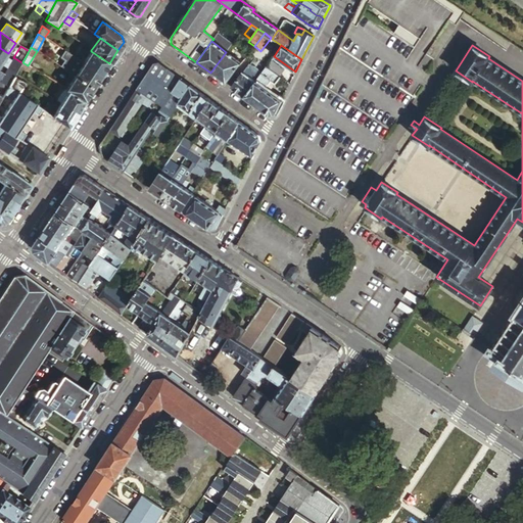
[(13,57),(11,61),(5,57),(8,53),(0,48),(0,64),(7,69),(14,75),(19,66),(21,62),(13,57)]
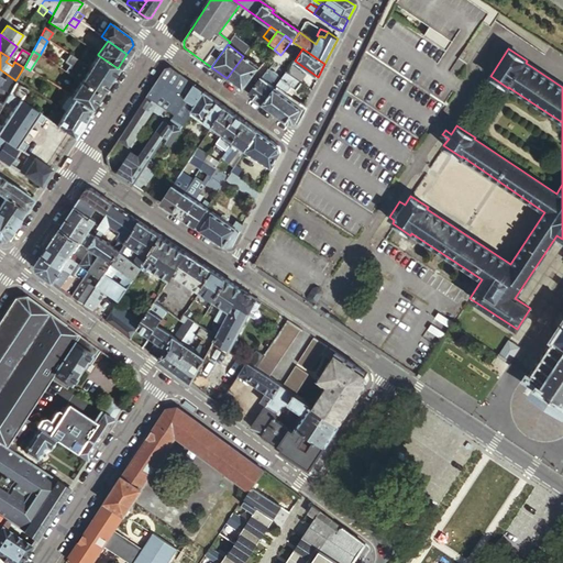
[(89,68),(109,81),(118,68),(98,55),(89,68)]
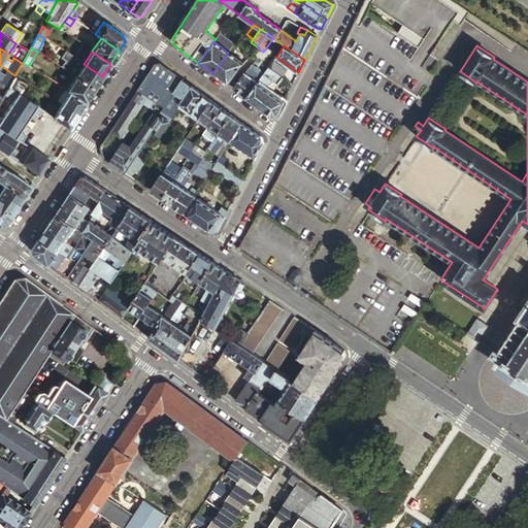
[(212,73),(227,84),(242,63),(228,53),(212,73)]
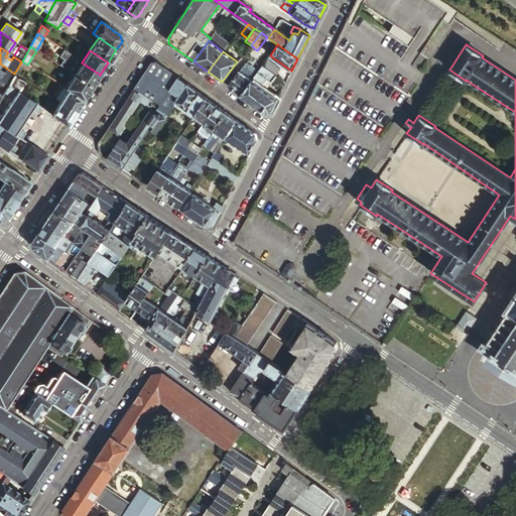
[(92,88),(100,75),(82,62),(74,56),(66,70),(74,75),(92,88)]
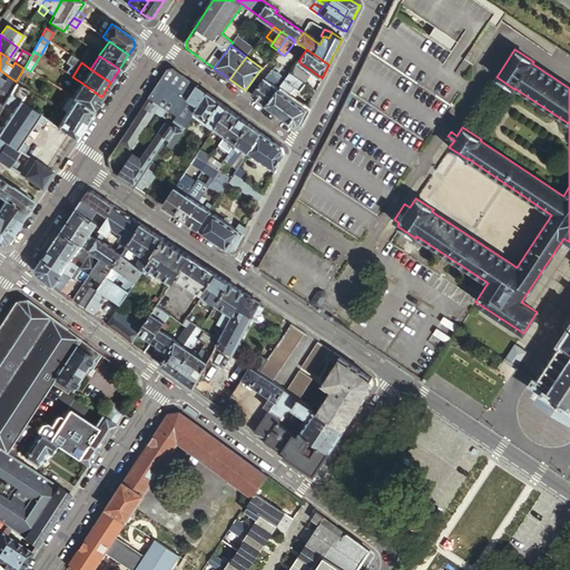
[(295,66),(290,72),(304,82),(310,76),(295,66)]
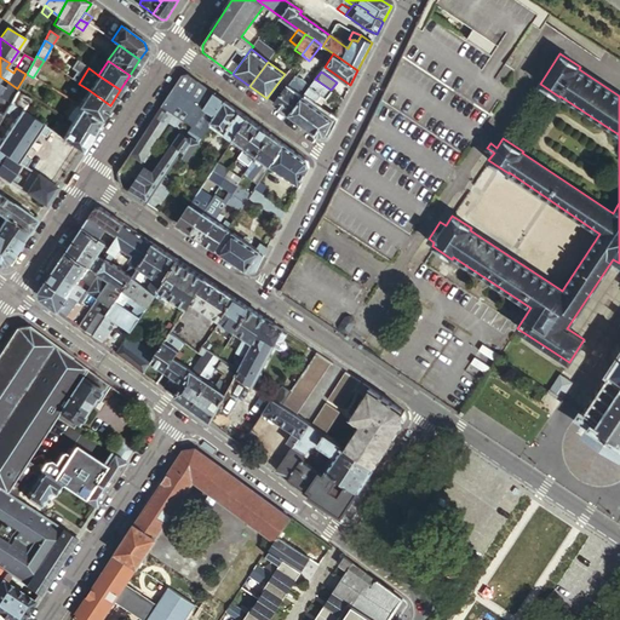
[(27,74),(26,74),(23,79),(32,84),(35,79),(33,78),(27,74)]
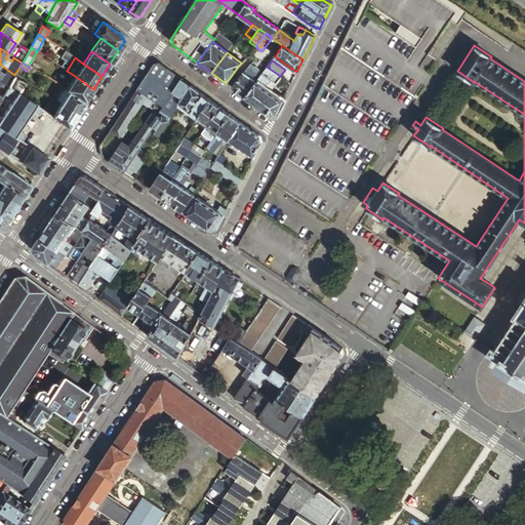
[(165,114),(163,118),(168,121),(176,108),(179,104),(178,103),(182,98),(172,92),(180,79),(159,63),(154,64),(110,130),(119,136),(120,136),(142,104),(148,108),(150,107),(154,101),(163,107),(160,111),(165,114)]
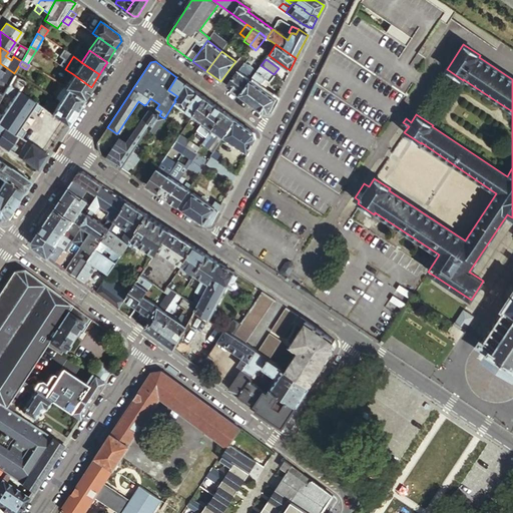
[(255,71),(243,62),(238,70),(237,70),(226,85),(238,94),(255,71)]
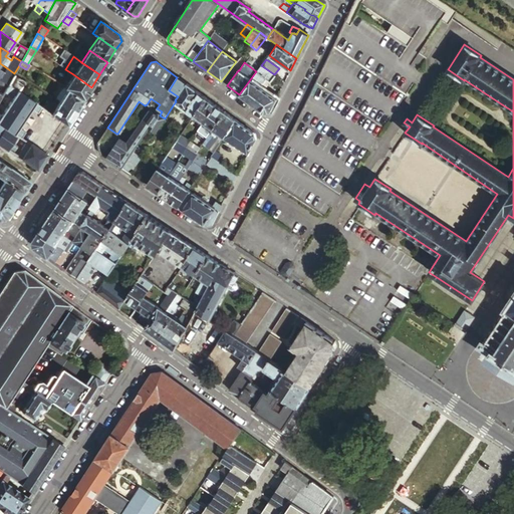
[(261,65),(256,71),(239,94),(264,112),(269,111),(276,98),(265,89),(261,87),(266,79),(270,82),(275,76),(274,74),(261,65)]
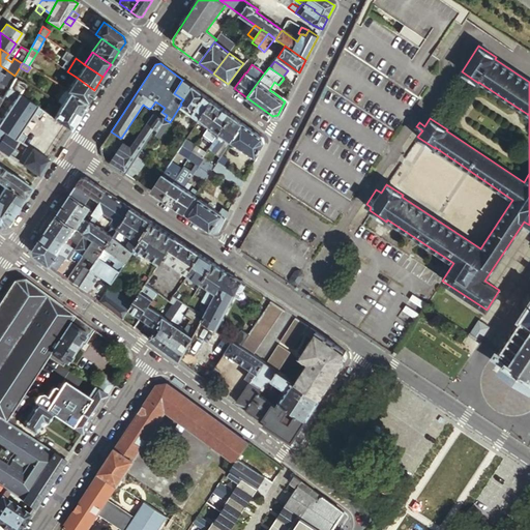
[(13,79),(15,76),(7,70),(0,82),(8,88),(13,79)]
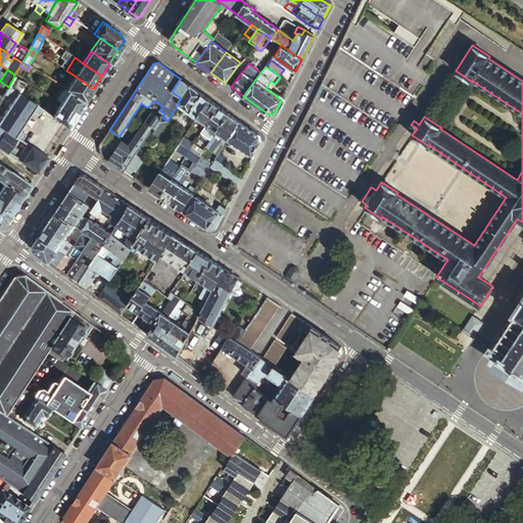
[(84,101),(93,89),(75,76),(65,89),(68,91),(84,101)]
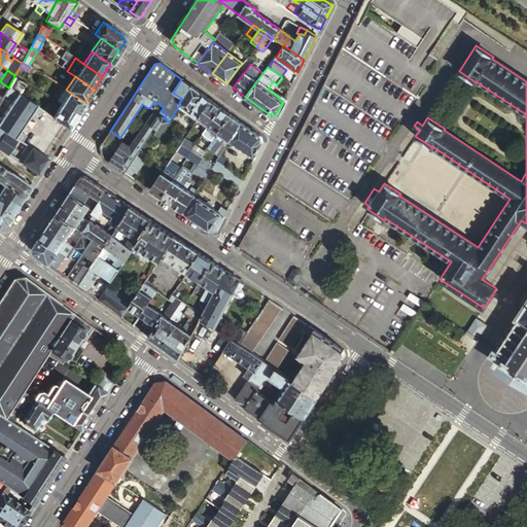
[(13,78),(8,88),(18,93),(23,84),(13,78)]
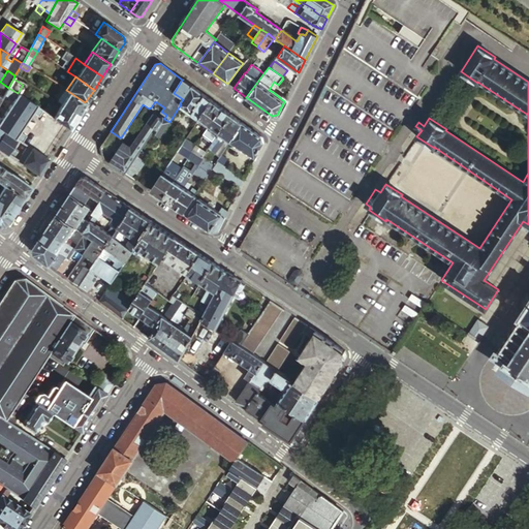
[(210,100),(182,80),(174,93),(183,99),(180,103),(181,104),(198,118),(210,100)]
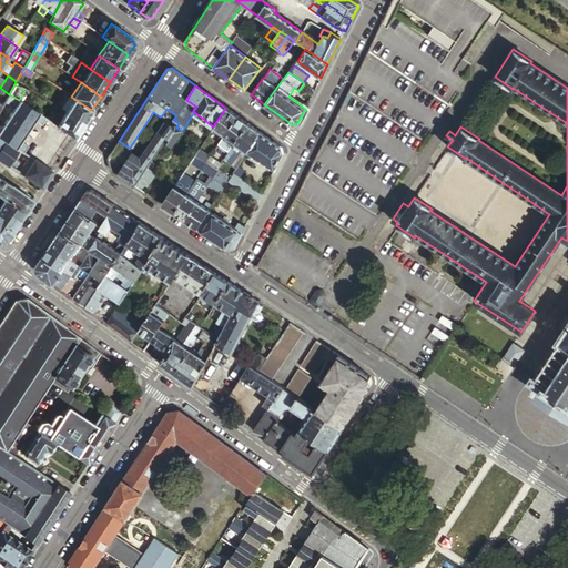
[(0,104),(2,107),(4,102),(9,94),(0,88),(0,104)]
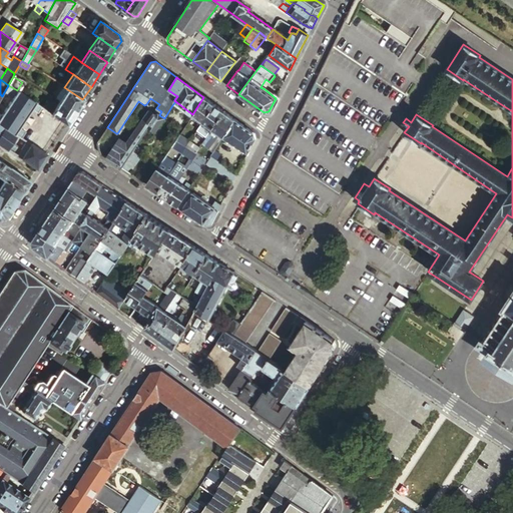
[(265,89),(270,82),(266,79),(261,87),(265,89)]
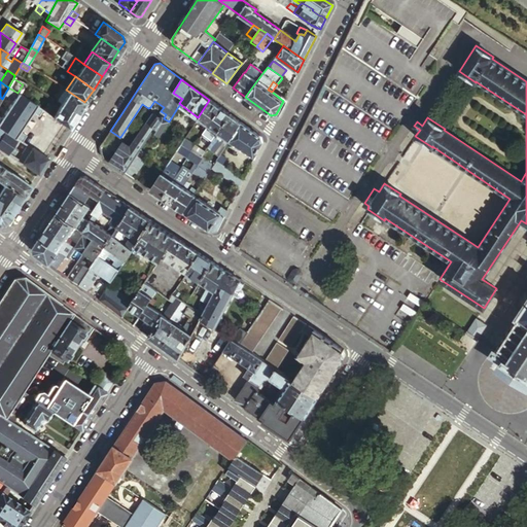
[(0,149),(37,175),(47,160),(21,141),(25,136),(19,132),(32,113),(37,117),(42,110),(29,100),(18,93),(8,88),(4,95),(11,100),(0,115),(0,149)]
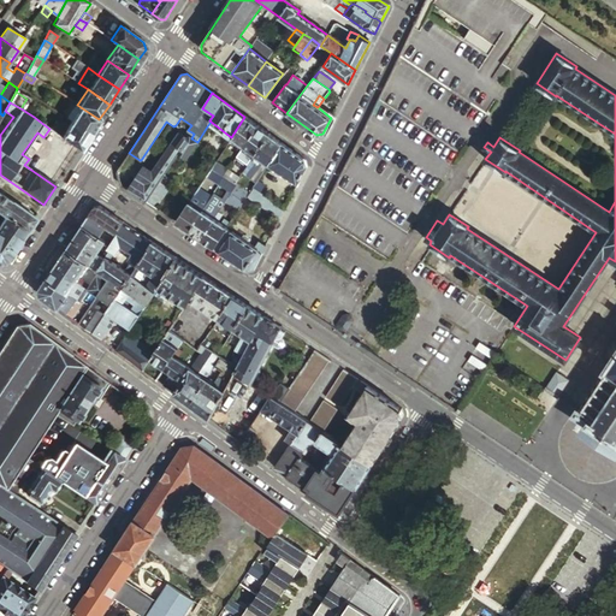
[(81,107),(77,105),(76,105),(66,119),(71,122),(81,107)]
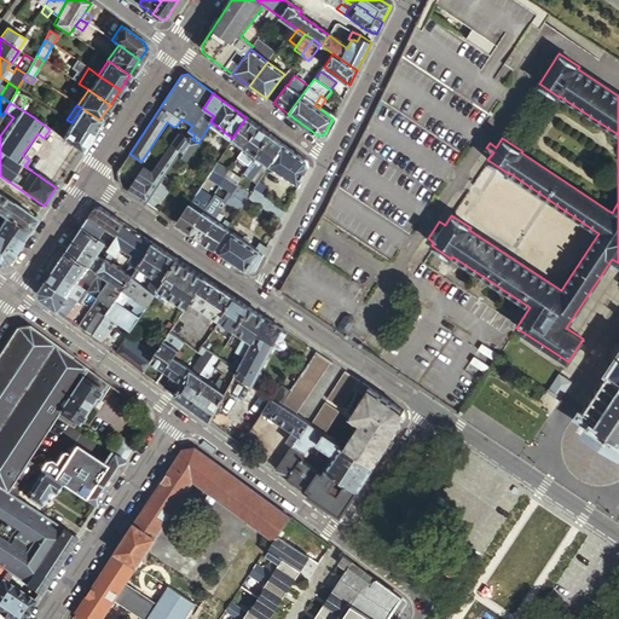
[(90,136),(99,120),(81,108),(71,122),(90,136)]
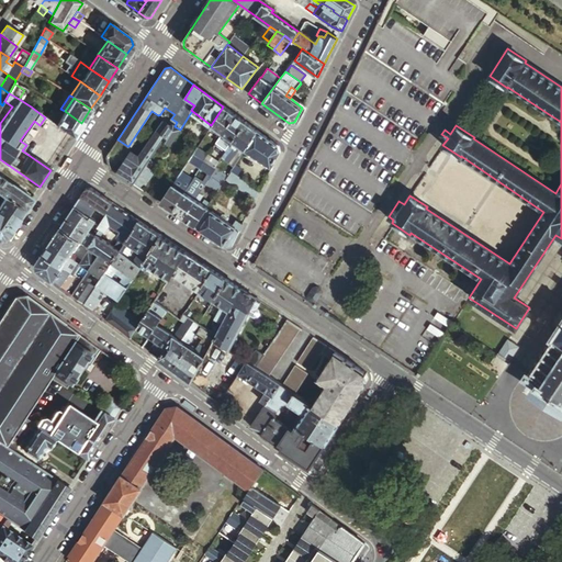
[(223,107),(211,125),(209,130),(218,136),(233,114),(223,107)]
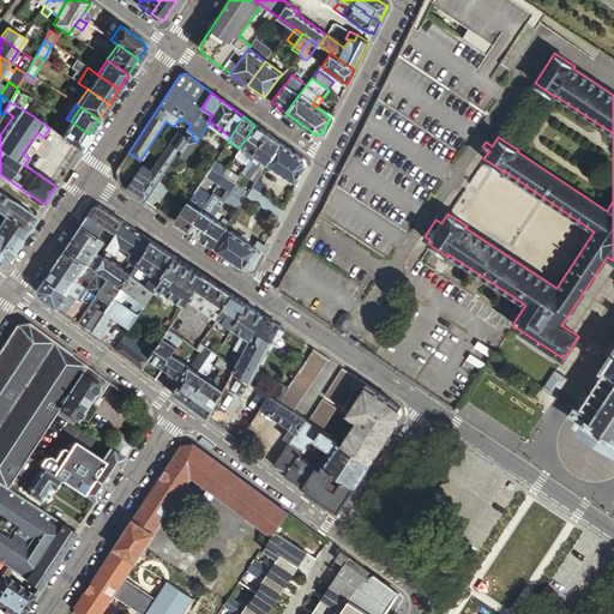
[(79,150),(89,134),(71,121),(67,127),(66,126),(67,124),(64,121),(62,125),(56,120),(49,130),(79,150)]
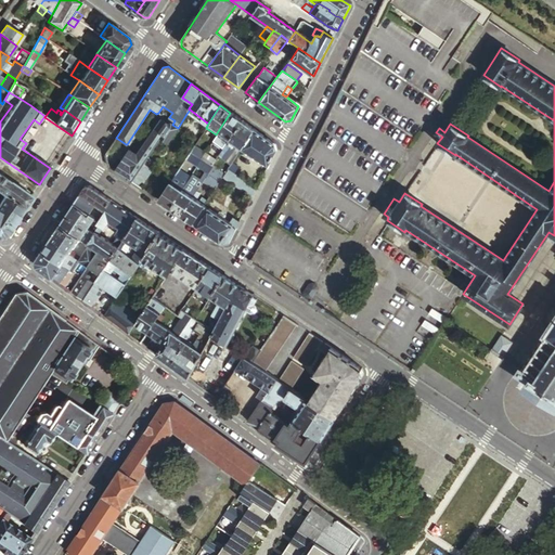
[(208,124),(190,110),(186,114),(206,128),(208,124)]
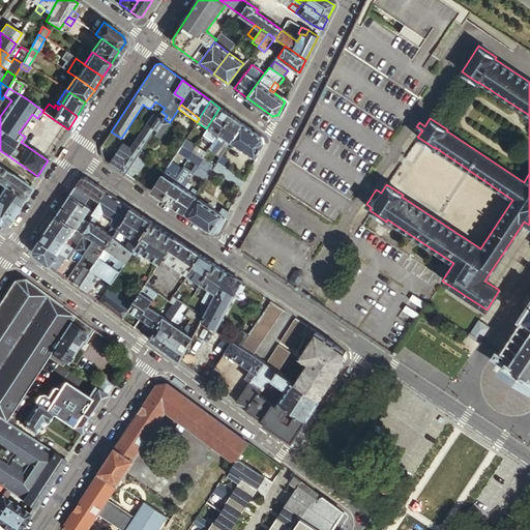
[(231,115),(219,108),(206,128),(216,137),(231,115)]
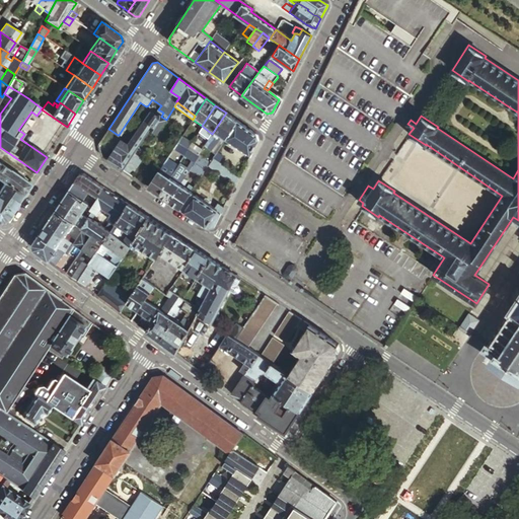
[(215,153),(225,138),(237,121),(226,113),(212,134),(211,135),(215,137),(208,148),(211,150),(215,153)]
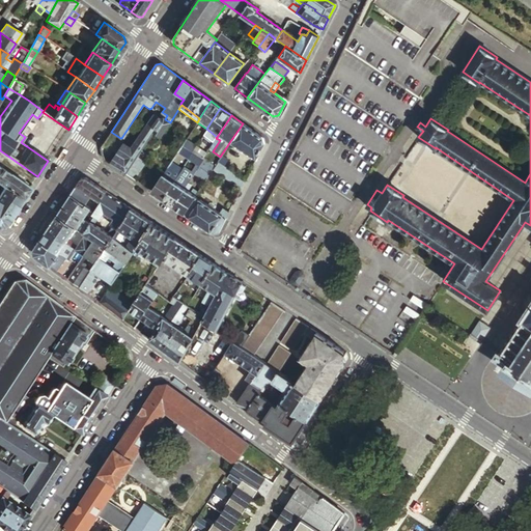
[(162,134),(170,122),(165,119),(164,118),(161,119),(155,130),(162,134)]
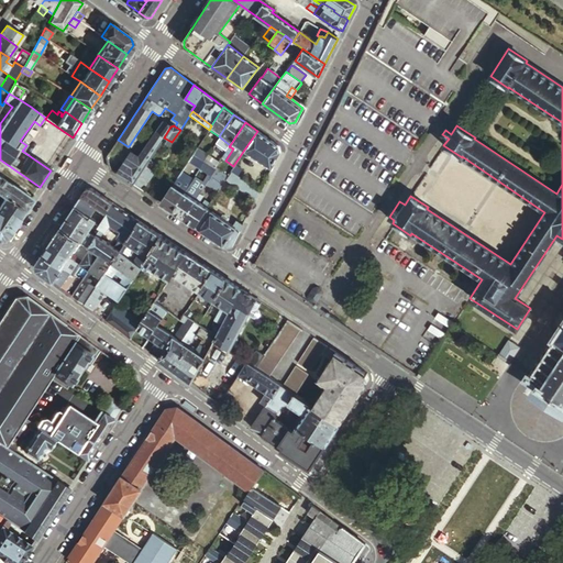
[(272,167),(279,152),(278,146),(257,131),(244,150),(272,167)]
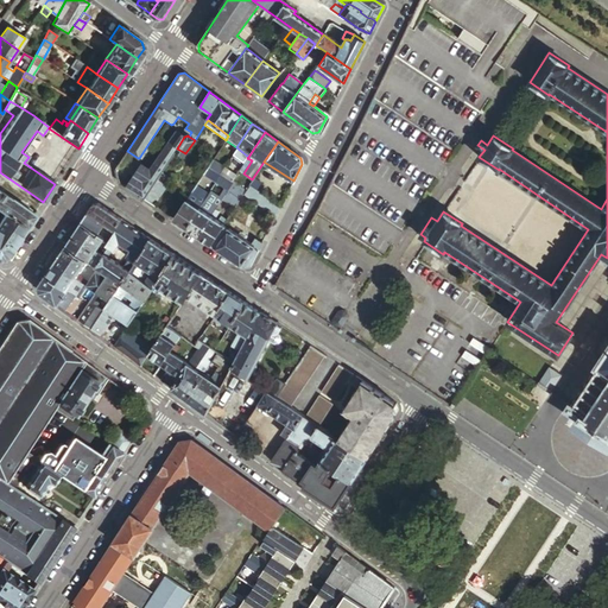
[(140,165),(126,187),(144,200),(162,172),(171,158),(175,151),(176,150),(168,144),(149,171),(140,165)]
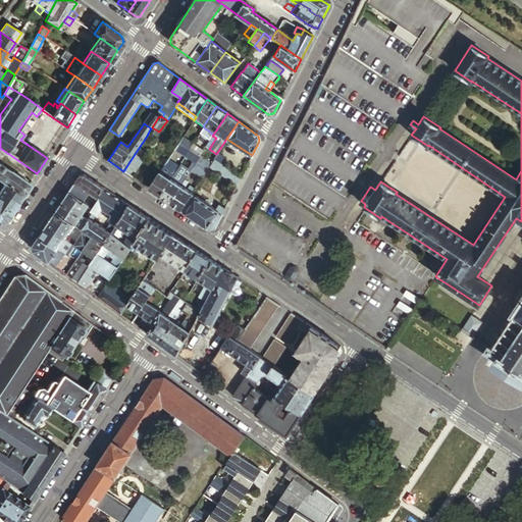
[(156,134),(150,129),(147,136),(152,140),(156,134)]
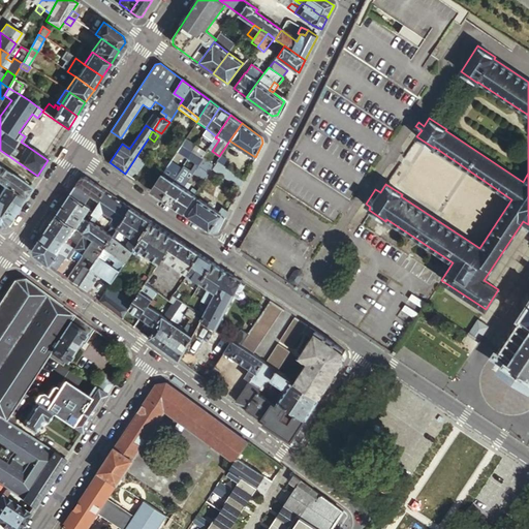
[(191,152),(195,145),(185,138),(181,145),(191,152)]
